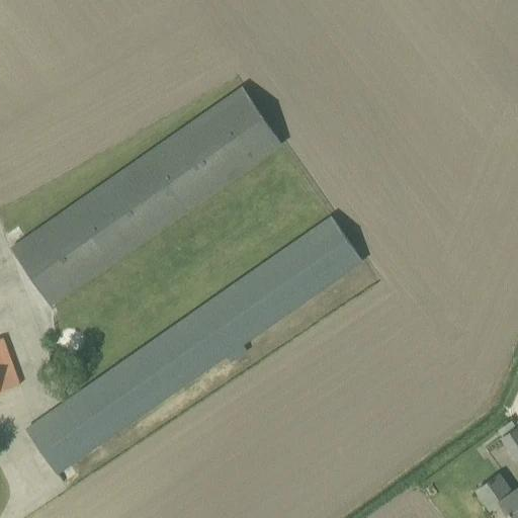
[(9,249),(50,306),(281,143),(241,86),(9,249)]
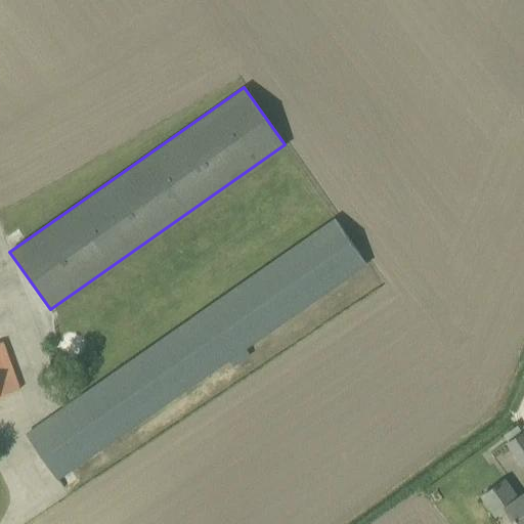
[(245,348),(365,263),(336,219),(66,408),(64,407),(26,435),(56,479),(228,359),(233,366),(250,355),(245,348)]
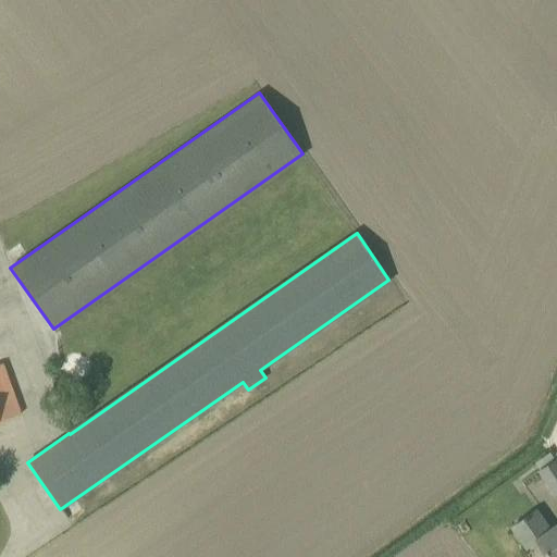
[(0,421),(21,415),(2,363),(0,363),(0,421)]
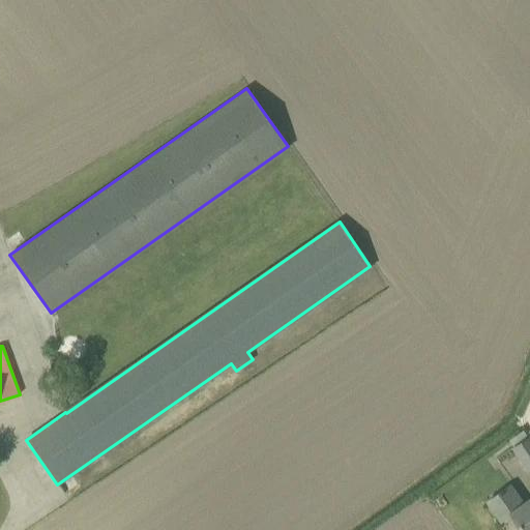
[(529,471),(529,437),(512,448),(529,472),(529,471)]
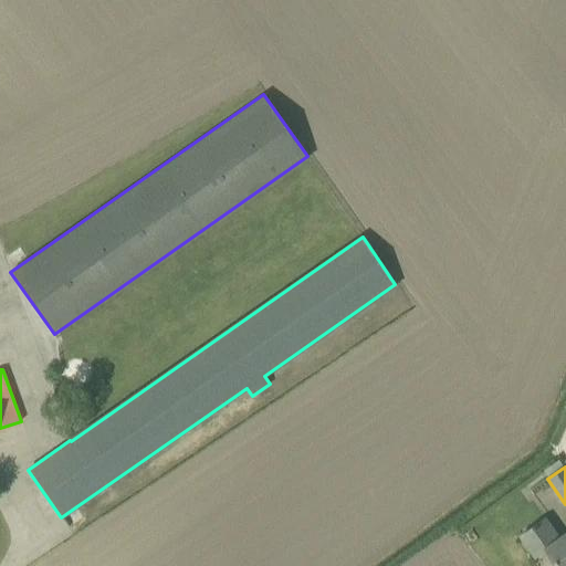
[(546,548),(558,565),(565,565),(565,532),(558,538),(545,519),(521,536),(535,556),(546,548)]
